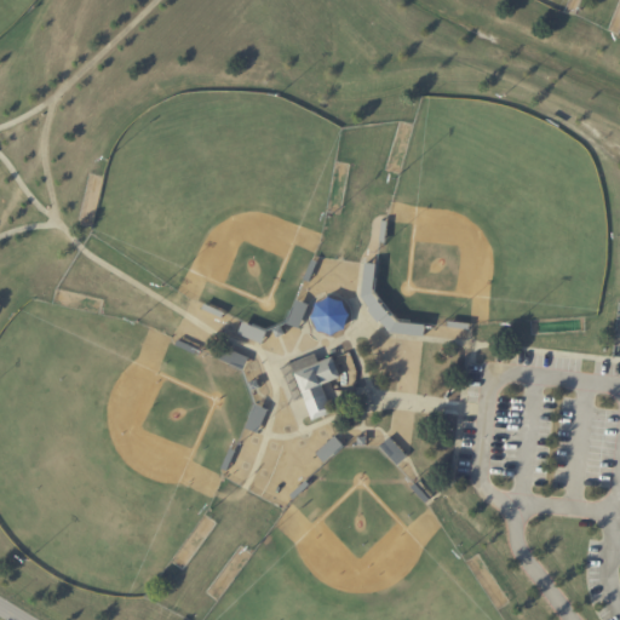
[(300,327),(309,304),(297,299),(288,323),(300,327)]
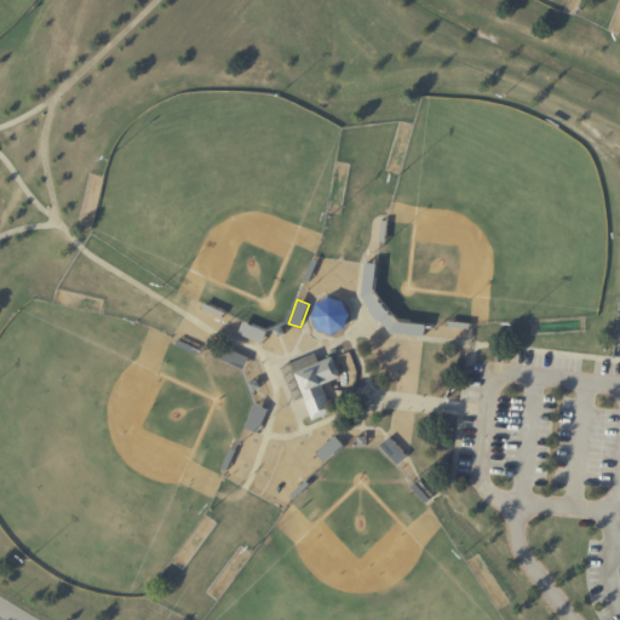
[(239,333),(262,344),(268,332),(244,321),(239,333)]
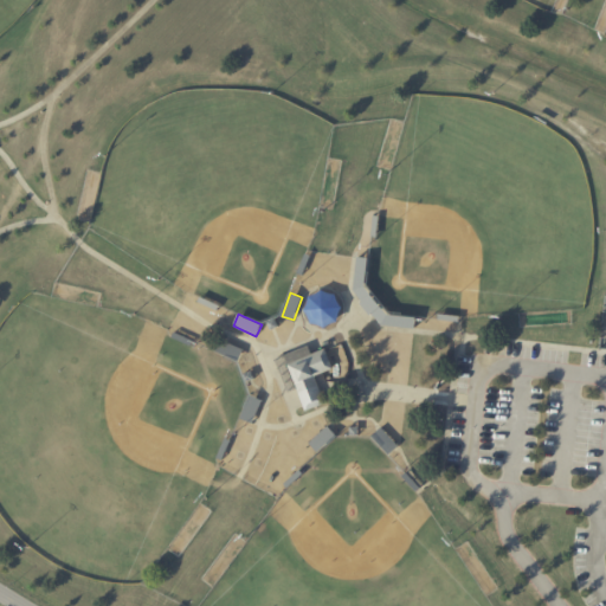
[(427,317),(427,329),(453,330),(455,315),(437,315),(437,318),(427,317)]
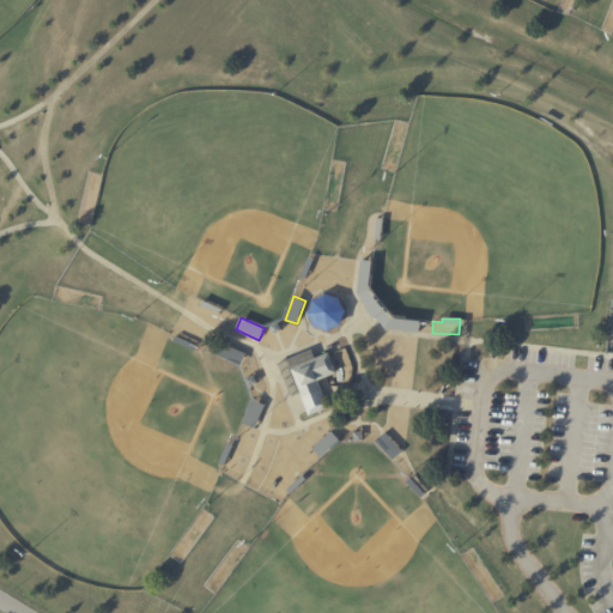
[(305,416),(327,407),(317,382),(353,368),(345,346),(287,370),(305,416)]
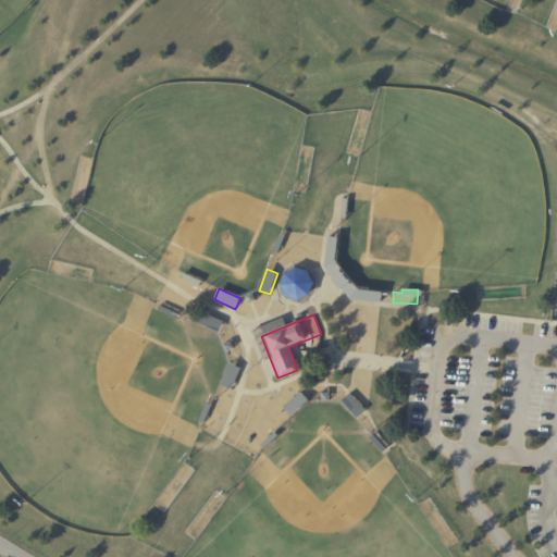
[(309,399),(300,391),(284,407),(292,416),(309,399)]
